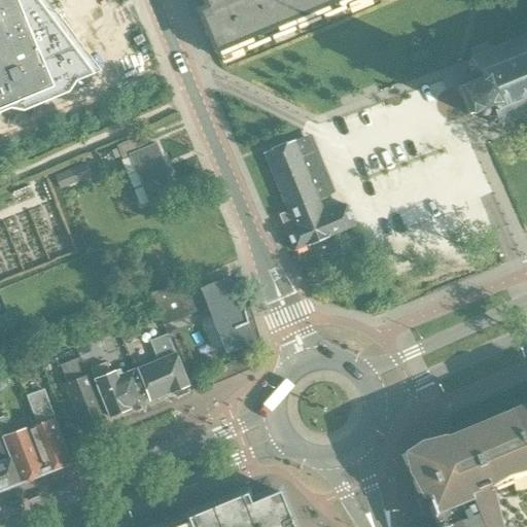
[(0,0),(0,111),(70,83),(92,74),(35,0),(0,0)]
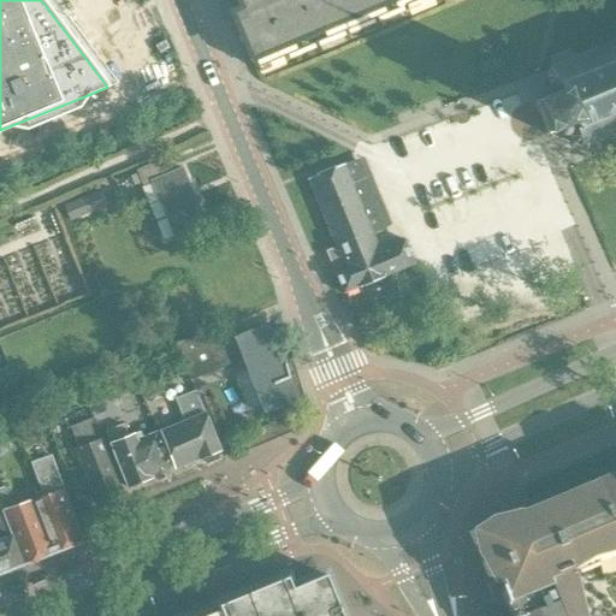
[(226,0),(255,69),(418,0),(226,0)]
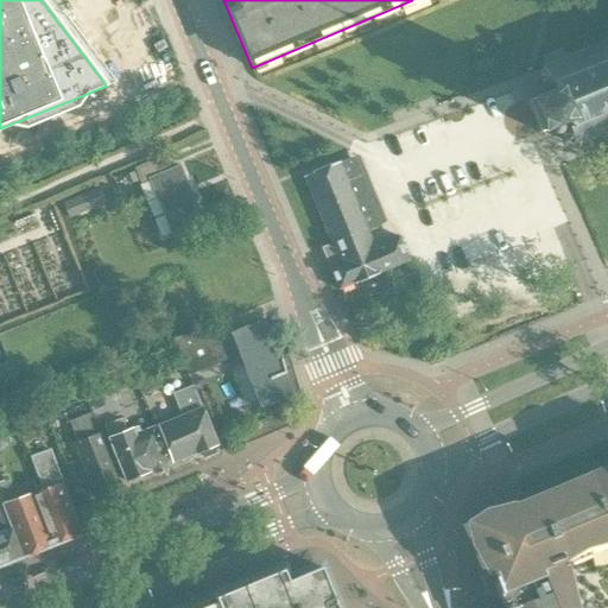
[(553,90),(526,101),(531,115),(532,118),(539,133),(550,128),(551,131),(552,132),(553,133),(557,133),(558,133),(559,131),(561,130),(569,126),(567,127),(565,130),(565,131),(564,132),(564,134),(564,135),(564,138),(565,139),(565,140),(567,141),(568,143),(569,144),(571,144),(574,144),(576,144),(576,145),(577,145),(596,137),(597,137),(599,135),(607,132),(607,38),(565,57),(563,49),(543,57),(546,64),(543,65),(544,68),(543,69),(542,69),(540,70),(539,73),(539,75),(539,77),(539,78),(540,80),(542,82),(542,83),(544,84),(546,86),(549,86),(551,84),(553,90)]
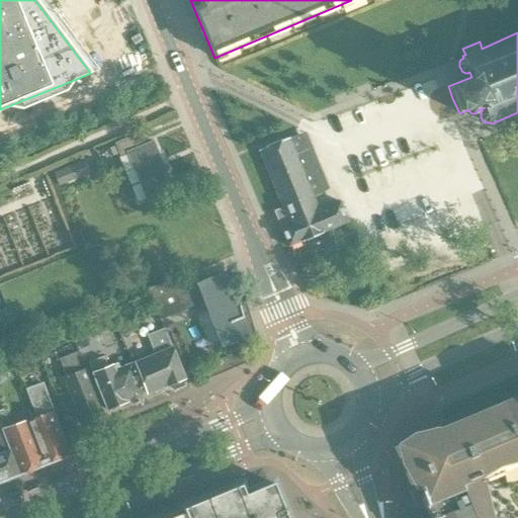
[(95,111),(99,120),(114,114),(110,105),(95,111)]
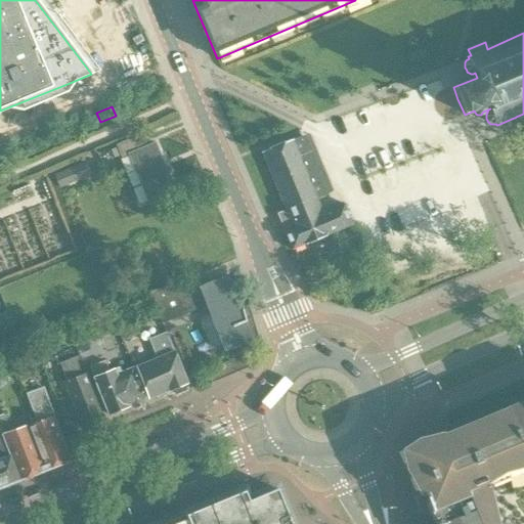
[(122,157),(129,154),(148,202),(174,190),(155,143),(144,147),(139,136),(117,145),(122,157)]
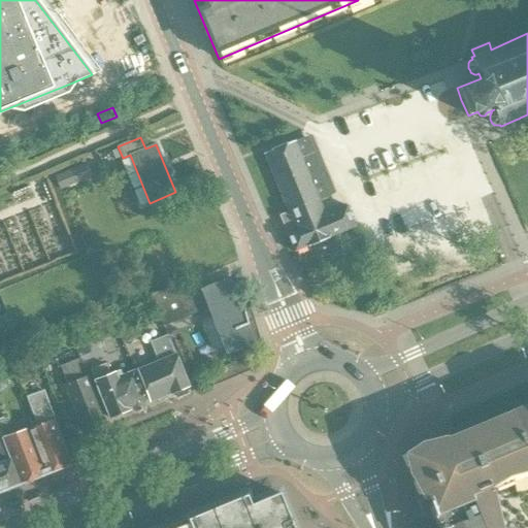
[(319,199),(329,195),(305,138),(295,142),(294,141),(263,154),(286,206),(288,212),(279,216),(294,252),(355,226),(347,205),(325,215),(319,199)]
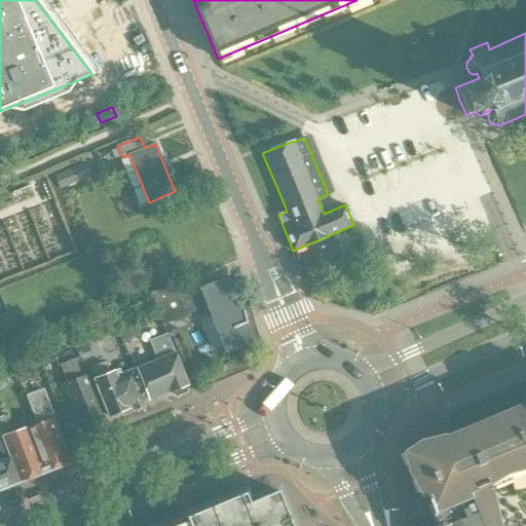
[(90,176),(85,163),(55,175),(61,187),(90,176)]
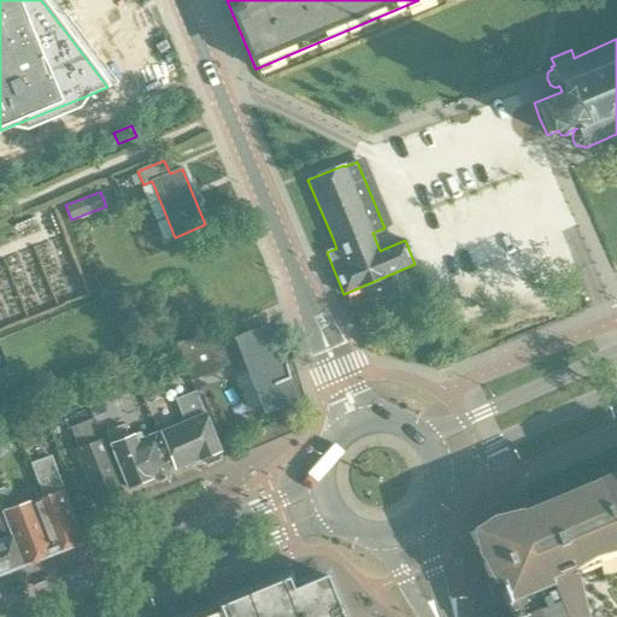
[(191,382),(242,362),(263,415),(295,401),(265,325),(233,339),(218,345),(212,331),(176,346),(191,382)]
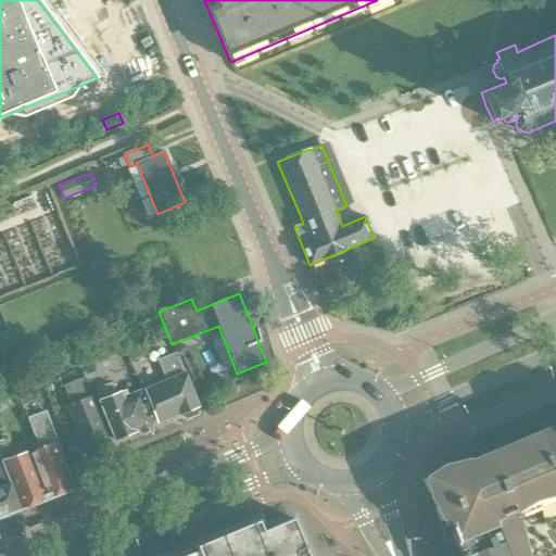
[(187,417),(197,413),(198,406),(176,353),(158,361),(165,380),(144,389),(159,422),(180,414),(187,417)]
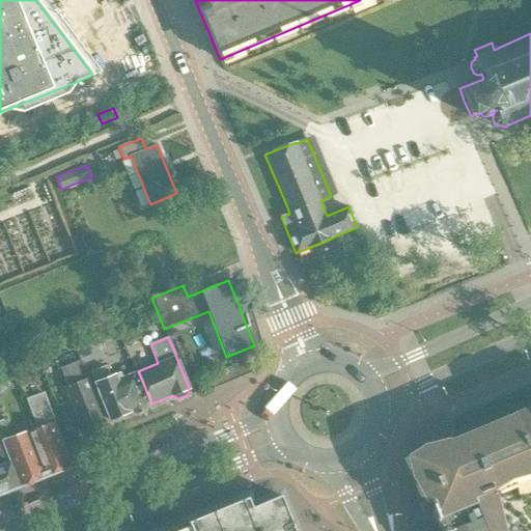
[(80,359),(91,355),(87,343),(76,347),(80,359)]
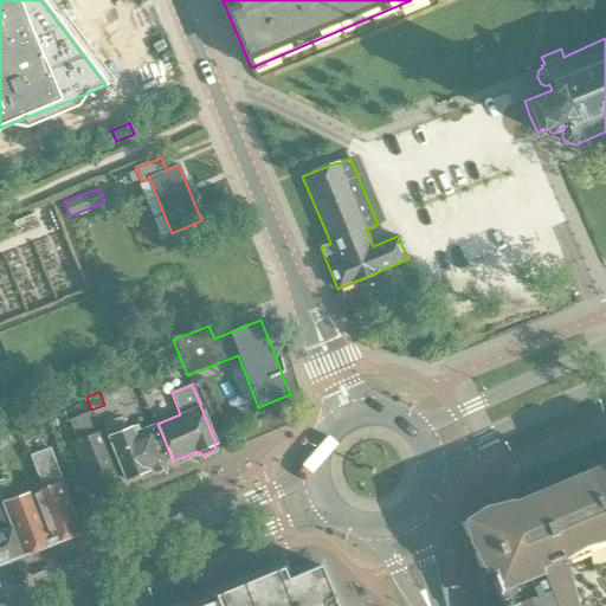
[(45,411),(28,417),(32,426),(49,421),(45,411)]
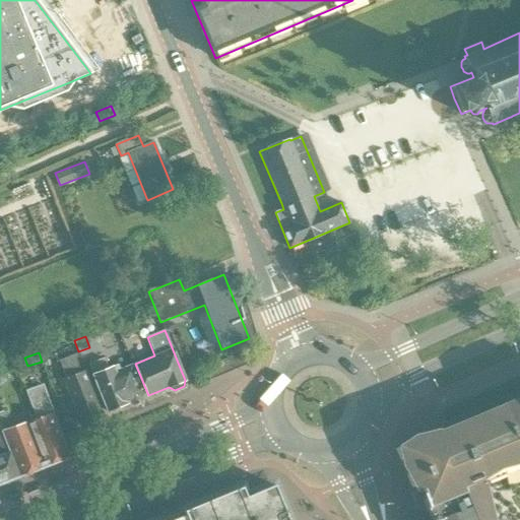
[(67,380),(64,382),(80,421),(102,413),(78,355),(60,363),(67,380)]
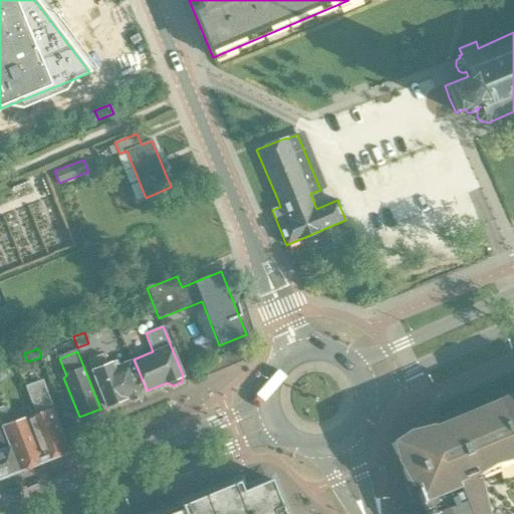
[(88,361),(105,407),(126,399),(132,402),(141,398),(142,392),(143,392),(131,361),(117,366),(116,361),(106,365),(102,355),(88,361)]
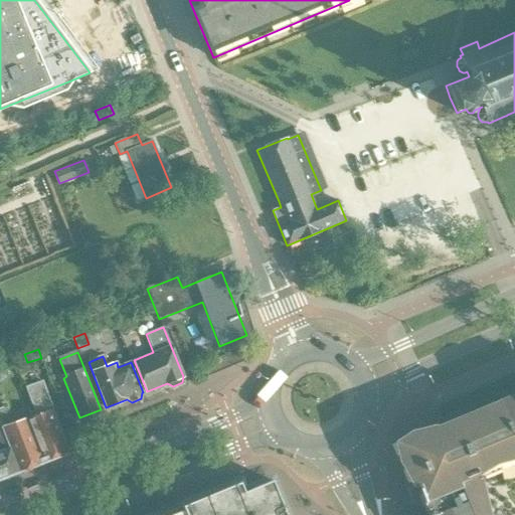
[(0,480),(22,471),(69,453),(62,438),(51,410),(40,381),(24,386),(35,415),(9,424),(4,409),(0,410),(0,480)]
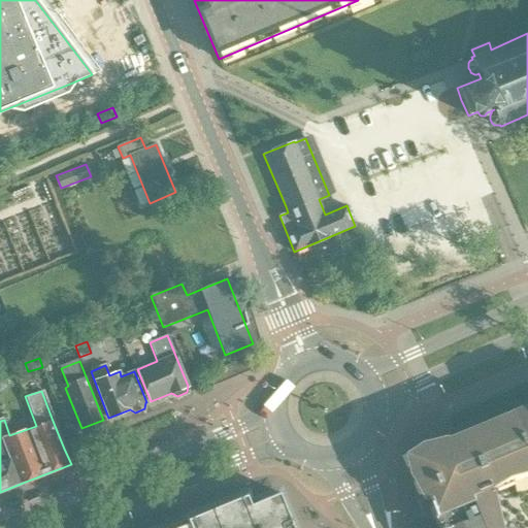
[(527,527),(527,401),(527,402),(527,403),(444,438),(443,437),(404,454),(423,498),(418,499),(425,517),(431,514),(437,527),(527,527)]
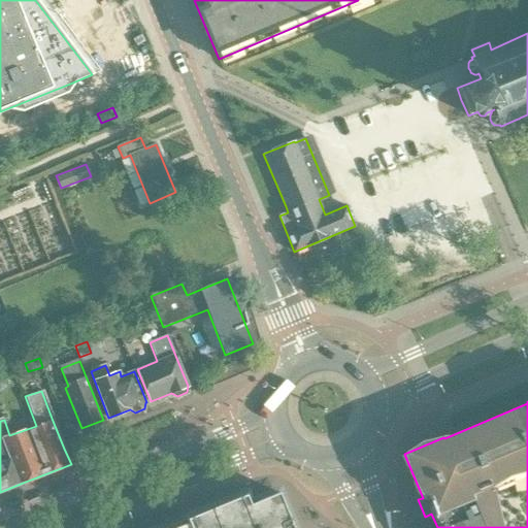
[(292,527),(277,492),(249,504),(244,494),(163,527),(292,527)]
